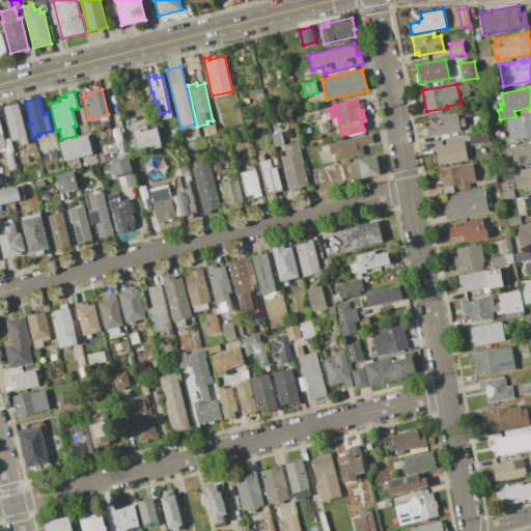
[(4,107),(18,103),(26,136),(11,140),(4,107)]
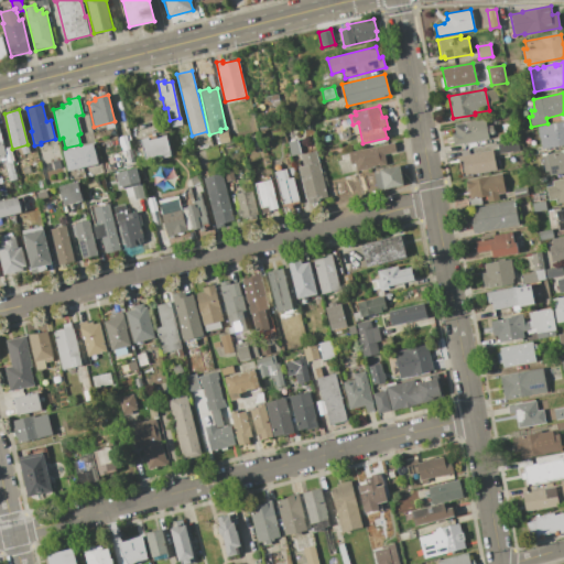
[(453,145),(452,134),(456,133),(454,125),(485,119),(486,126),(491,125),(494,132),(487,133),(488,139),(453,145)]
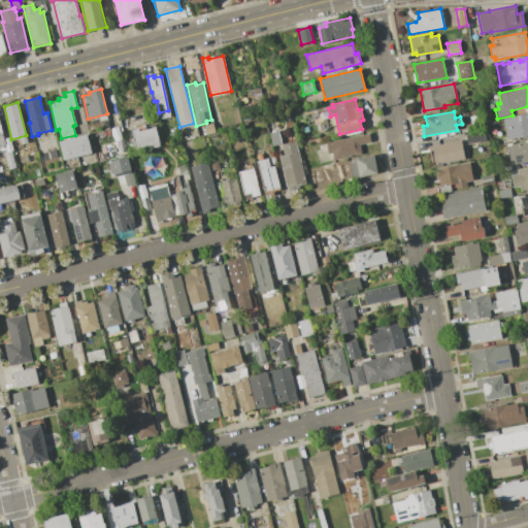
[(527,113),(527,136),(507,140),(503,119),(527,113)]
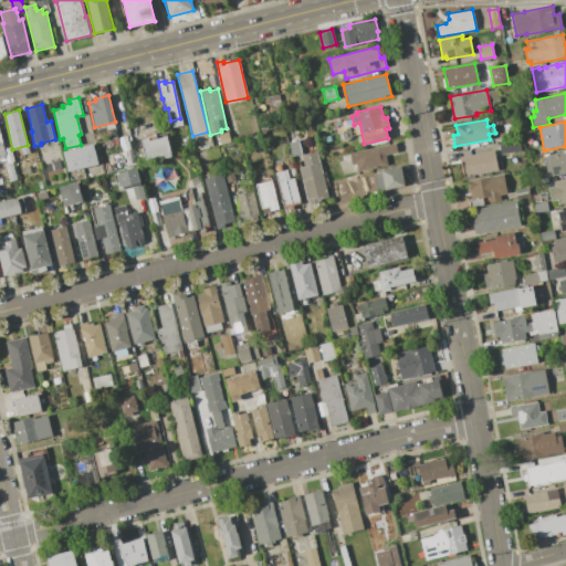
[(284,128),(285,136),(273,139),(271,132),(284,128)]
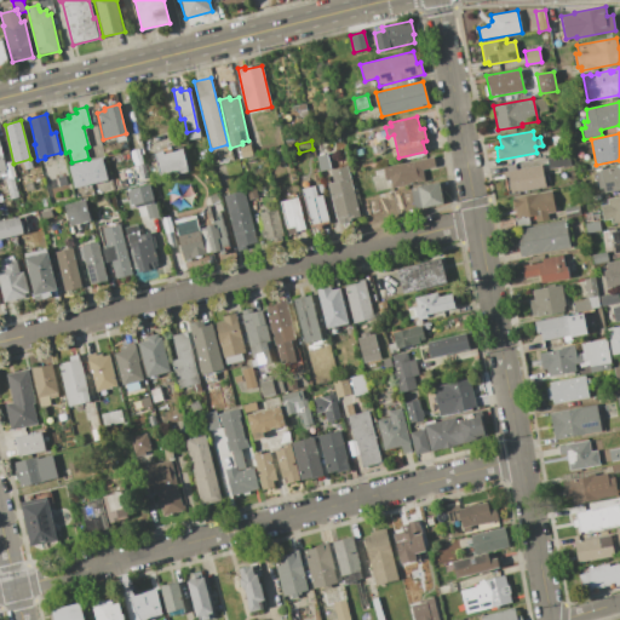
[(251,144),(253,155),(242,158),(239,147),(251,144)]
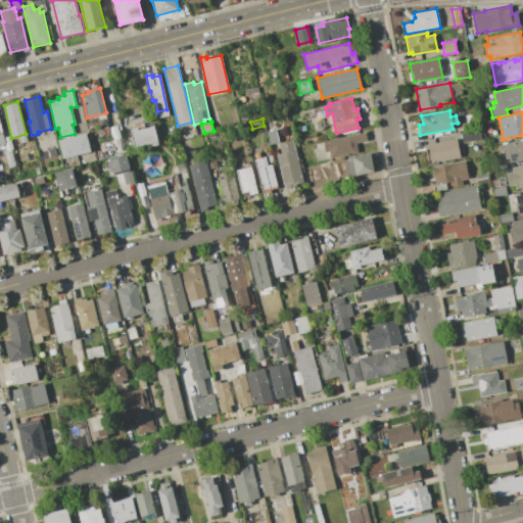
[(305,124),(307,130),(300,132),(298,126),(305,124)]
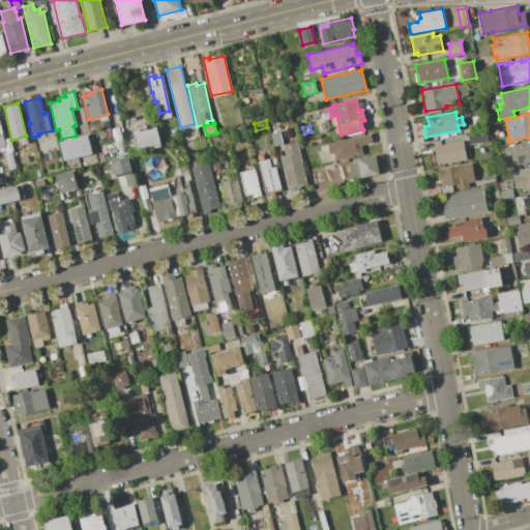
[(155,127),(159,144),(137,149),(131,131),(140,129),(140,131),(155,127)]
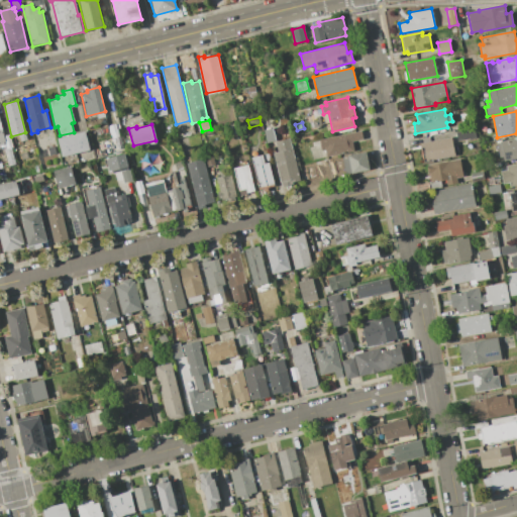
[(264,130),(273,127),(277,140),(267,143),(264,130)]
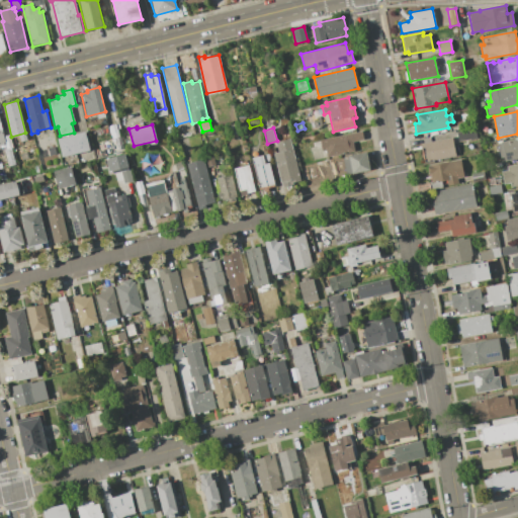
[(476,130),(477,139),(458,142),(457,133),(476,130)]
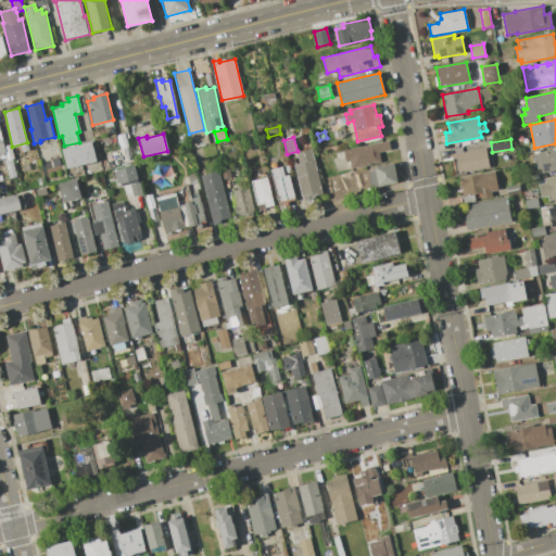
[(91,141),(97,162),(67,169),(62,148),(91,141)]
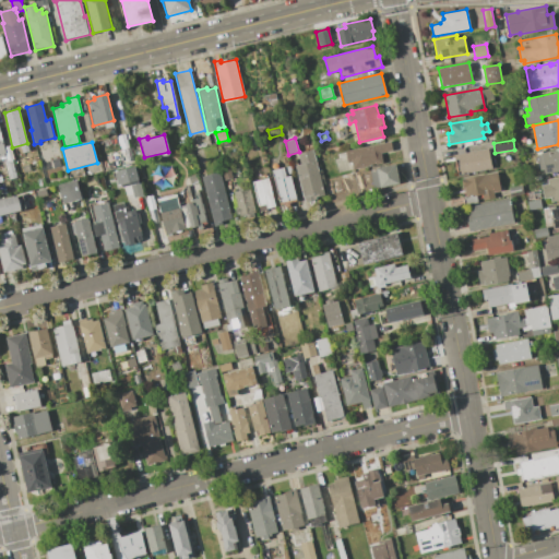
[(391,142),(393,151),(381,154),(383,163),(353,169),(352,162),(347,163),(345,152),(391,142)]
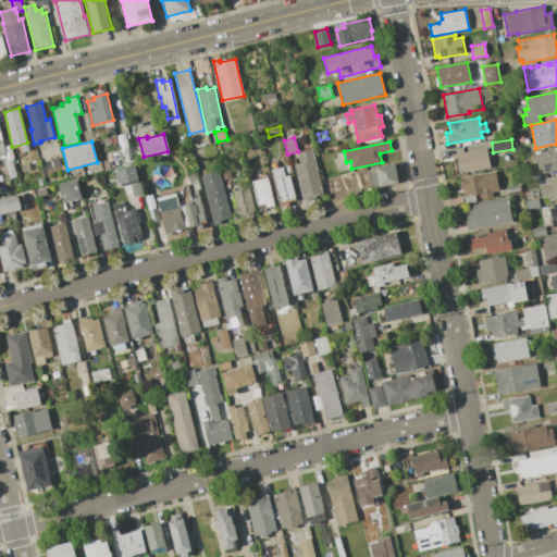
[(491,169),(456,174),(453,155),(486,148),(491,169)]
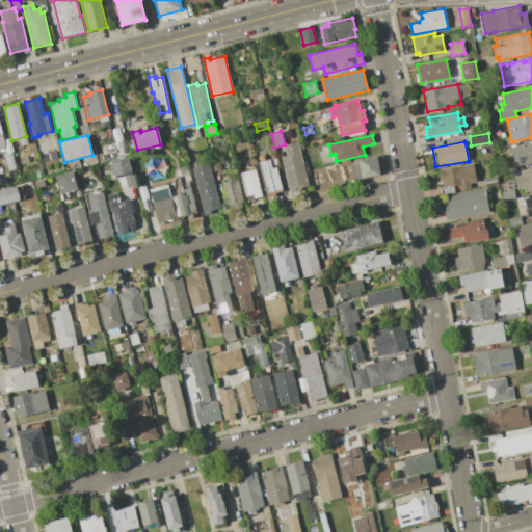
[(289,190),(281,157),(286,156),(283,147),(298,142),(309,186),(289,190)]
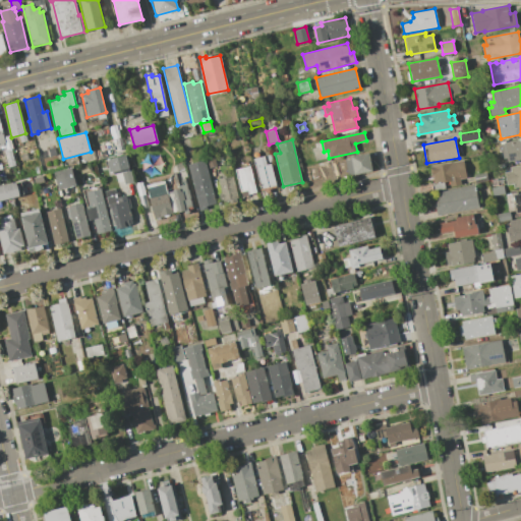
[(520,159),(508,162),(507,158),(503,158),(501,145),(504,143),(504,142),(520,139),(520,159)]
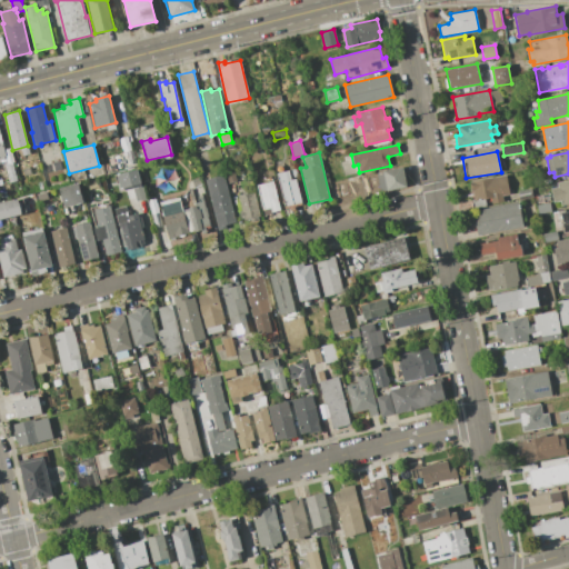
[(407,187),(381,191),(378,172),(403,168),(407,187)]
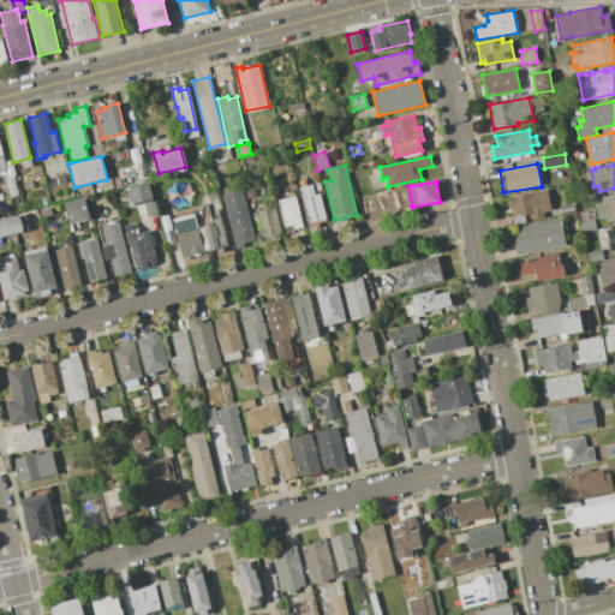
[(252,183),(256,196),(246,198),(244,185),(252,183)]
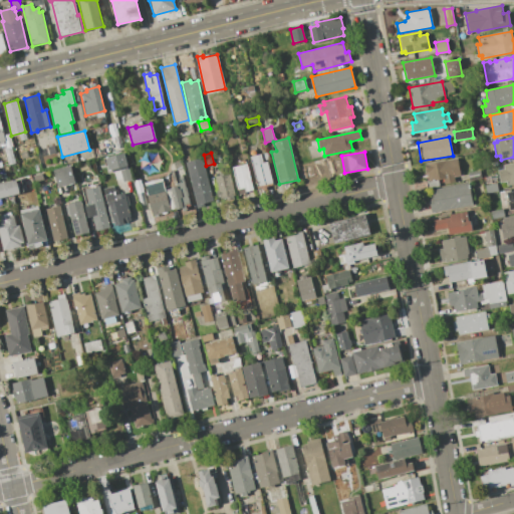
[(126,166),(110,170),(107,157),(123,154),(126,166)]
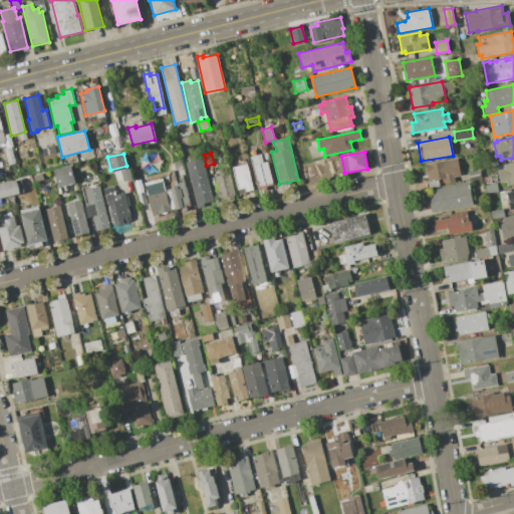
[(185,162),(203,158),(213,200),(204,203),(205,206),(197,208),(185,162)]
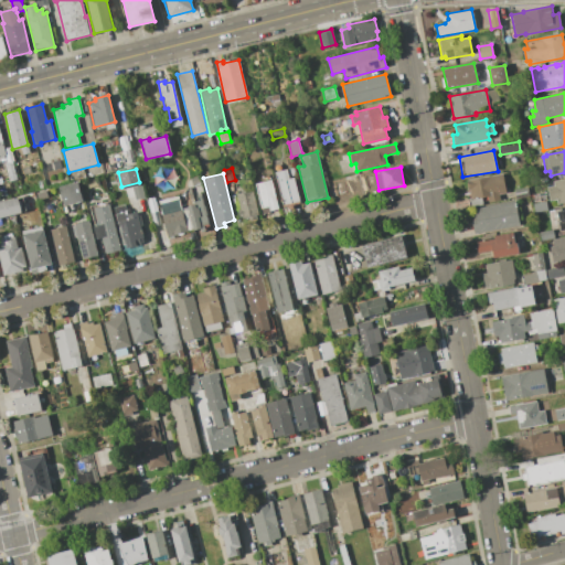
[(276,177),(288,174),(289,179),(295,178),(300,201),(283,205),(276,177)]
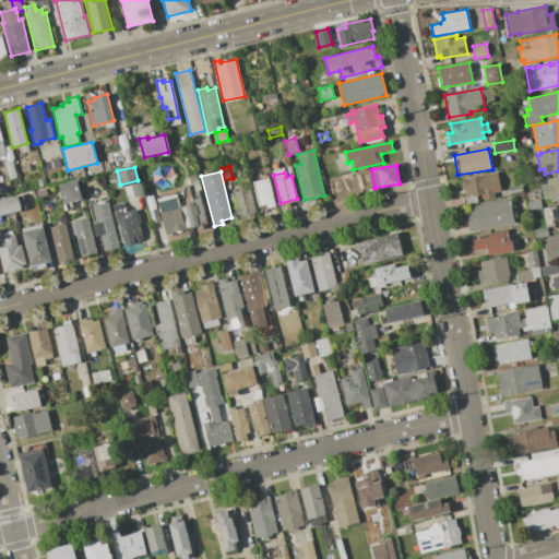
[(497,173),(501,192),(494,193),(495,199),(483,201),(483,198),(477,199),(477,203),(464,205),(463,197),(466,197),(464,189),(463,189),(461,179),(497,173)]
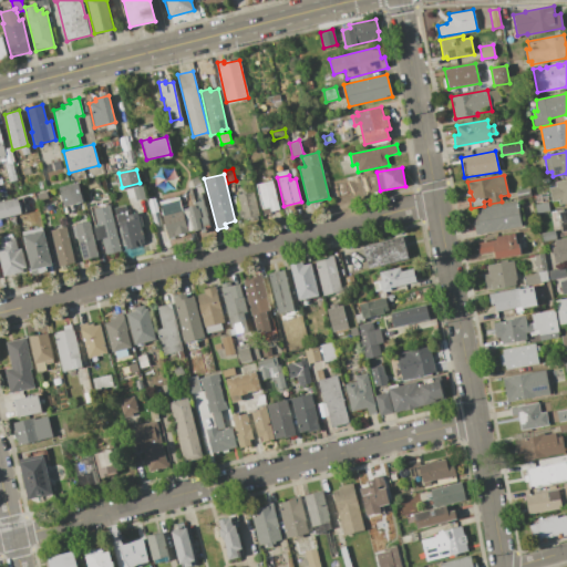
[(200,177),(203,186),(193,188),(191,179),(200,177)]
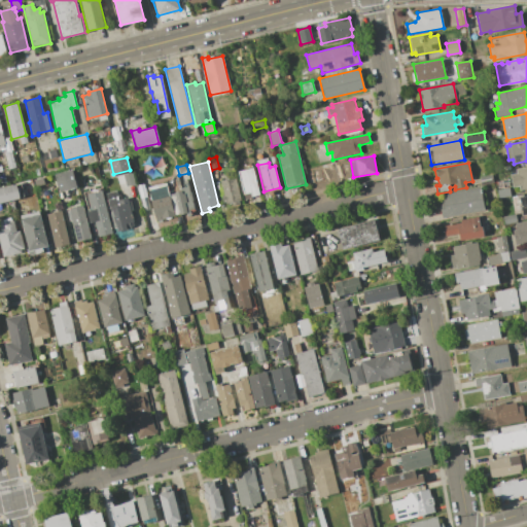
[(526,188),(520,190),(519,186),(513,187),(511,175),(517,173),(516,169),(526,166),(526,188)]
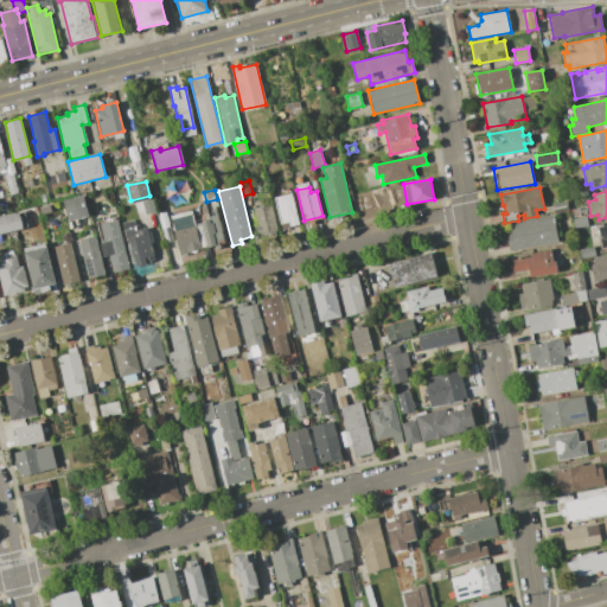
[(274,198),(291,193),(299,225),(289,227),(288,222),(281,224),(274,198)]
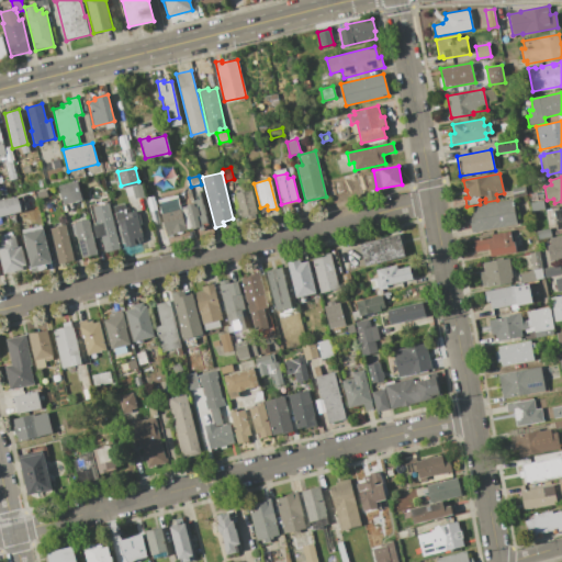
[(82,200),(63,205),(58,186),(78,181),(82,200)]
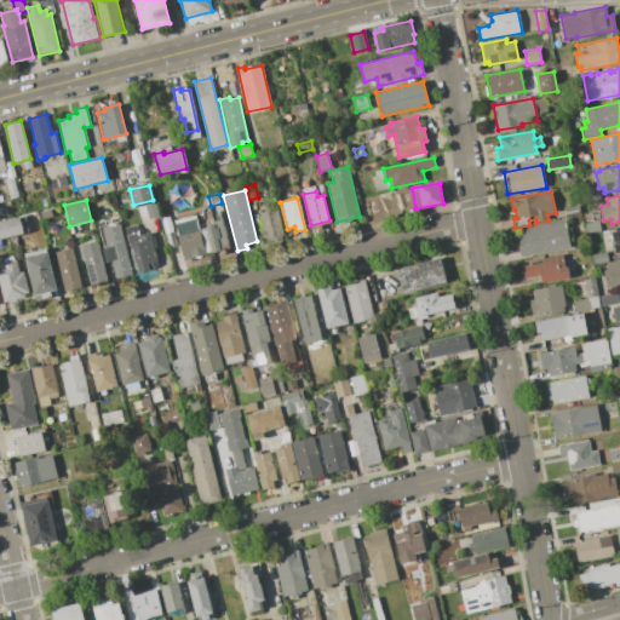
[(153,204),(156,217),(148,219),(144,205),(153,204)]
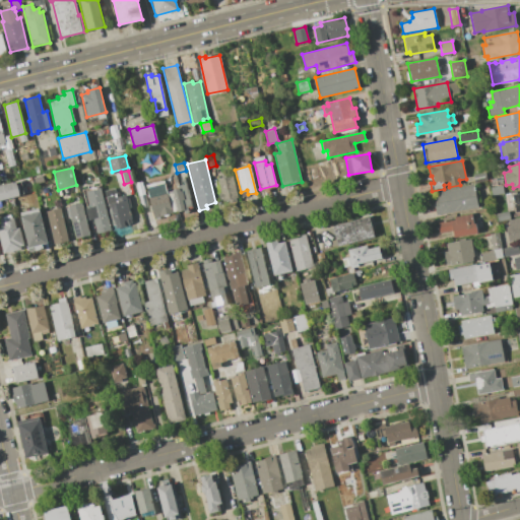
[(485,173),(488,181),(474,183),(473,175),(485,173)]
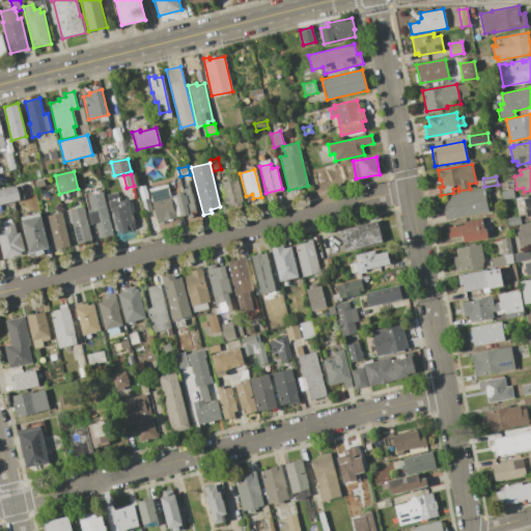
[(238,179),(243,202),(225,206),(223,197),(226,197),(222,183),(238,179)]
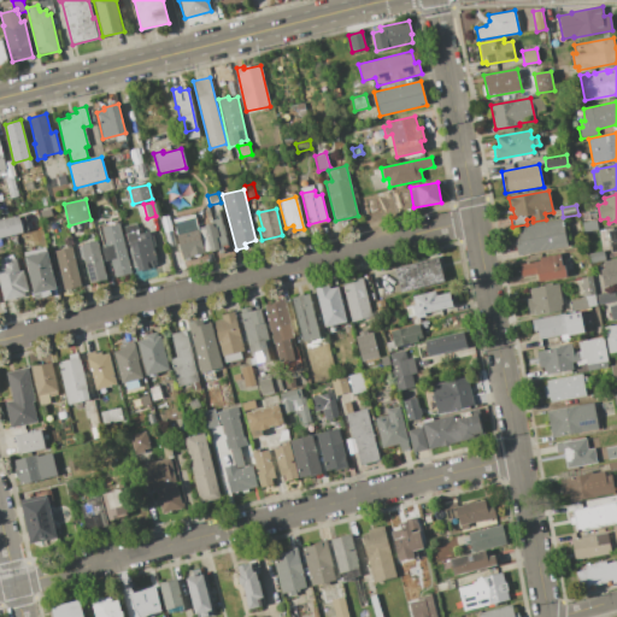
[(582,223),(580,212),(588,211),(591,221),(582,223)]
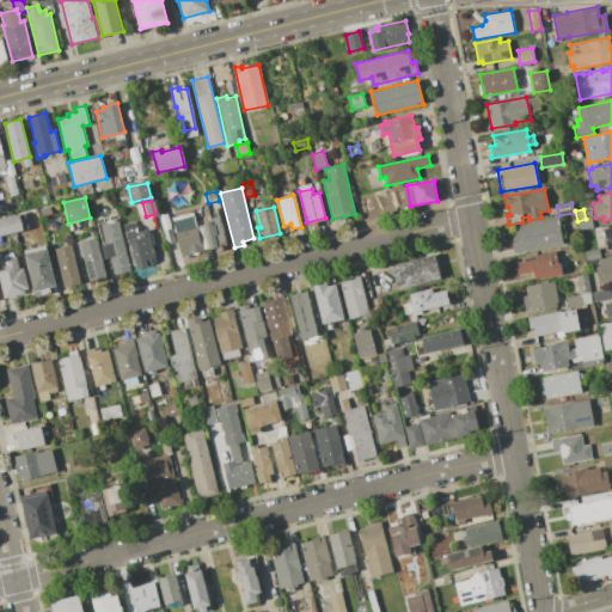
[(203,251),(181,257),(171,218),(194,212),(203,251)]
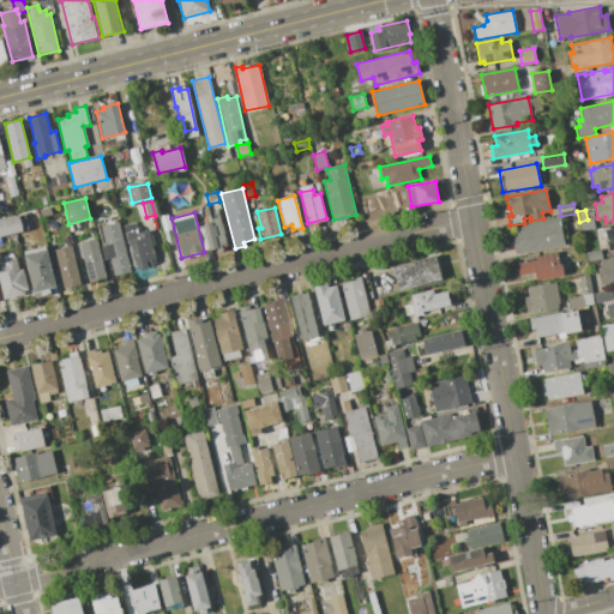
[(210,251),(204,224),(211,223),(210,220),(215,218),(214,215),(218,214),(226,242),(221,244),(223,252),(218,253),(217,248),(210,251)]
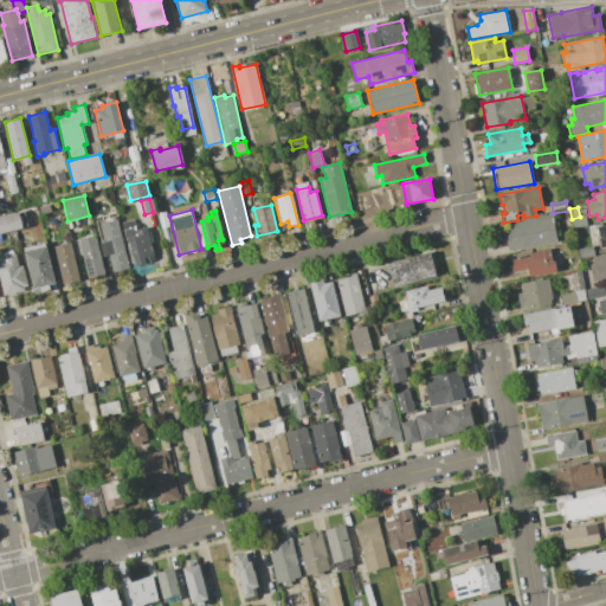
[(23,229),(0,233),(0,217),(19,212),(23,229)]
